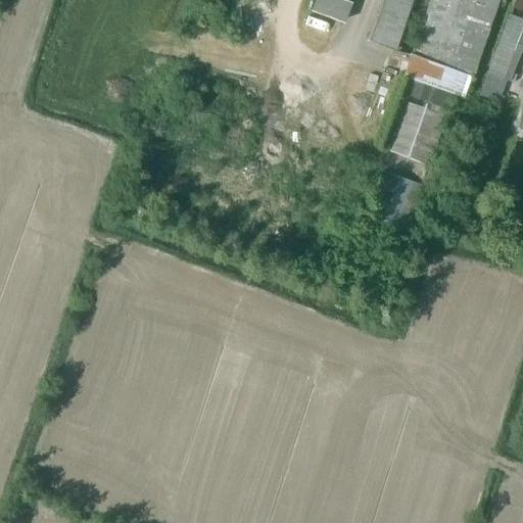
[(354,22),(361,1),(358,0),(322,0),(319,12),(354,22)]
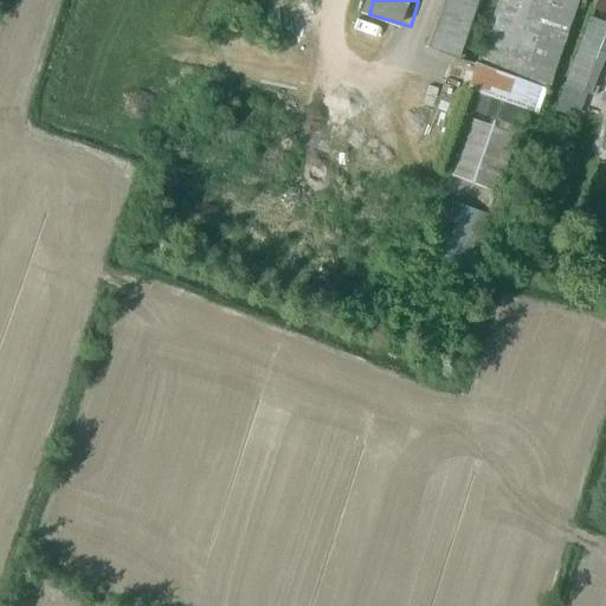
[(444,0),(427,47),(458,59),(477,0),(444,0)]
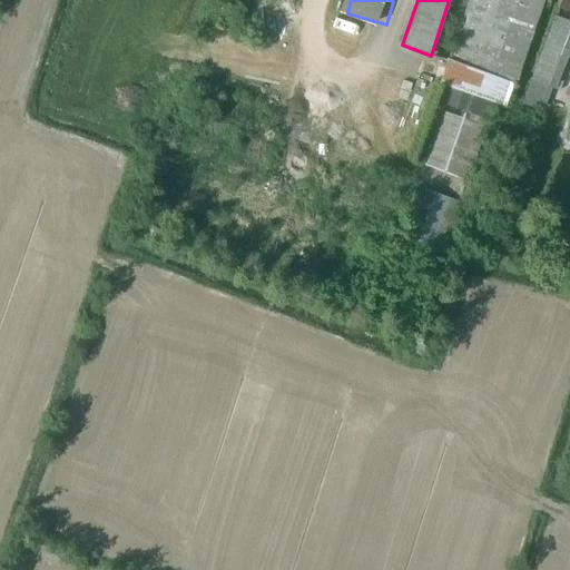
[(468,0),(448,60),(440,84),(449,87),(493,102),(507,107),(513,85),(541,0),(468,0)]
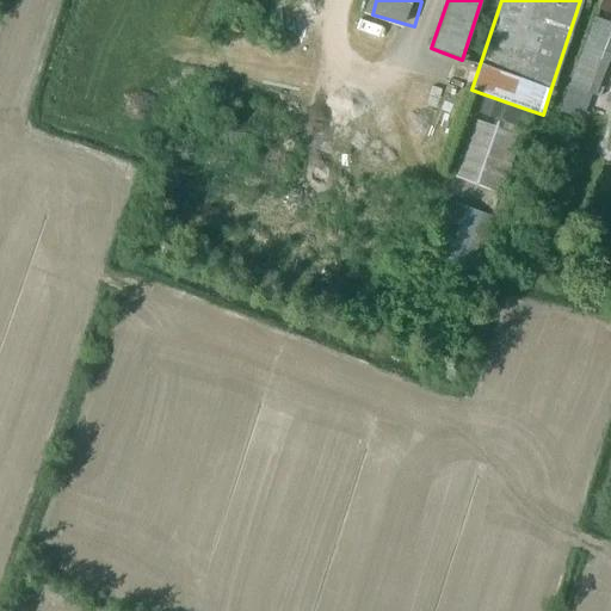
[(610,0),(600,0),(597,8),(610,13),(610,0)]
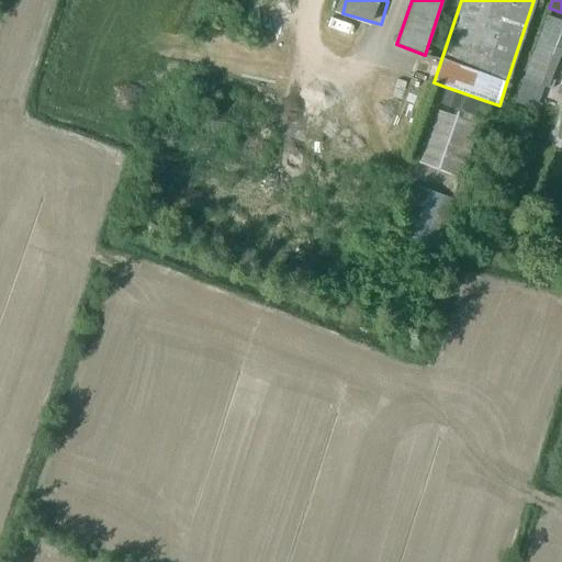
[(524,77),(548,87),(561,48),(561,21),(547,15),(524,77)]
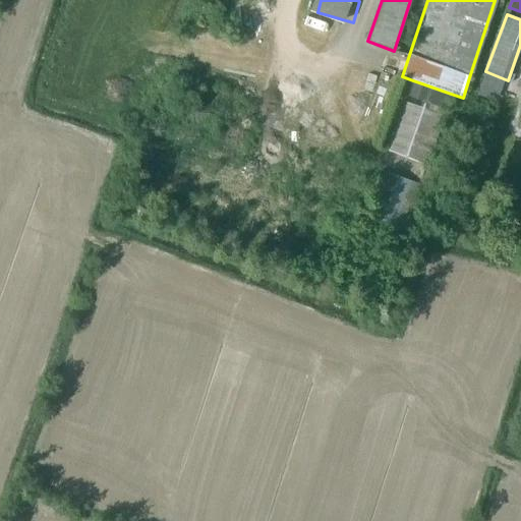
[(402,101),(384,149),(427,165),(444,115),(451,94),(410,79),(402,101)]
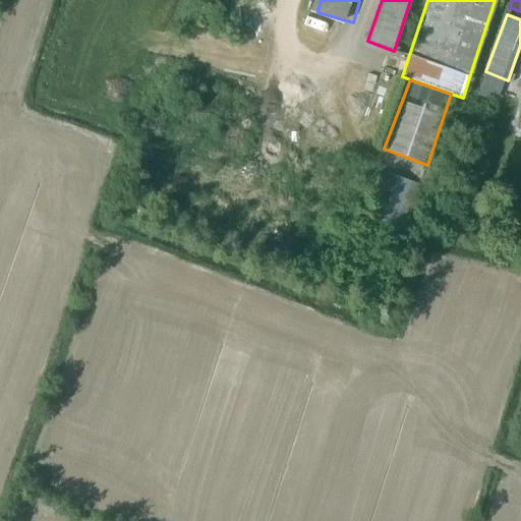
[(378,170),(360,226),(402,238),(419,183),(378,170)]
